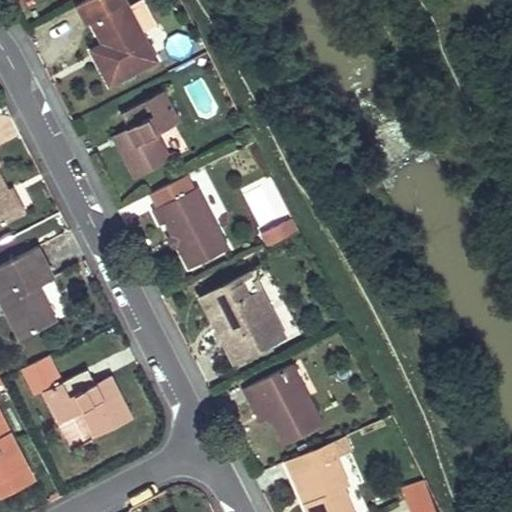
[(128,6),(124,0),(87,0),(77,6),(86,25),(92,22),(104,45),(110,57),(98,63),(109,84),(156,59),(141,30),(128,6)]
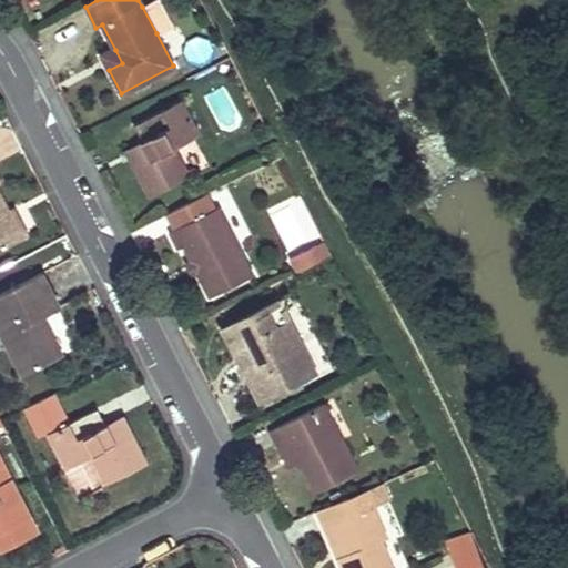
[(153,0),(142,7),(156,33),(173,24),(160,0),(153,0)]
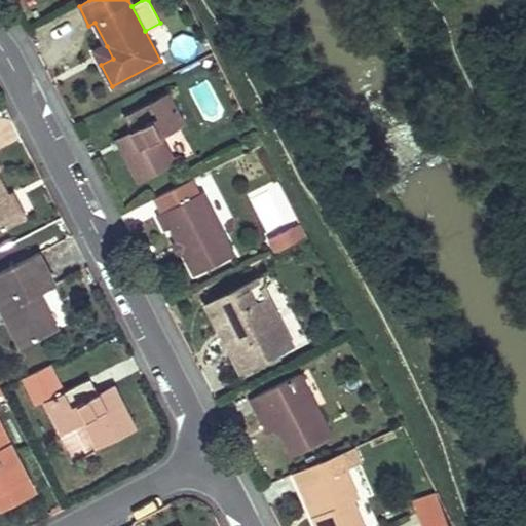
[(113,59),(107,46),(96,52),(101,65),(113,59)]
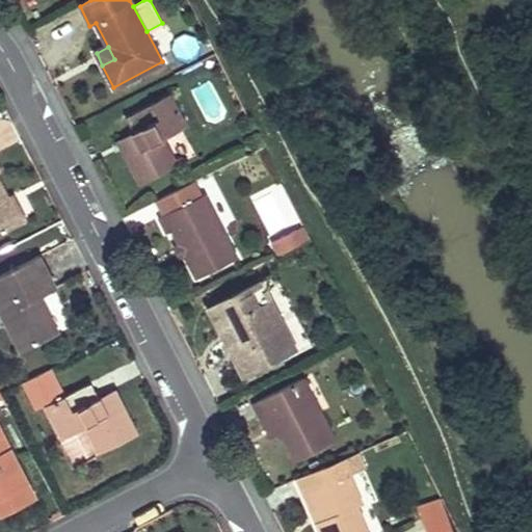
[(170,94),(127,116),(134,130),(117,138),(140,183),(177,164),(163,138),(187,127),(170,94)]
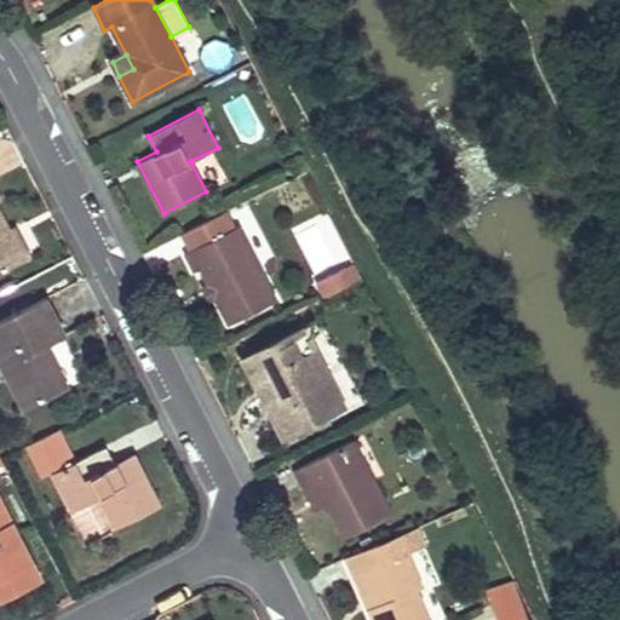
[(0,271),(27,258),(11,229),(3,212),(0,206),(0,199),(3,199),(0,193),(0,271)]
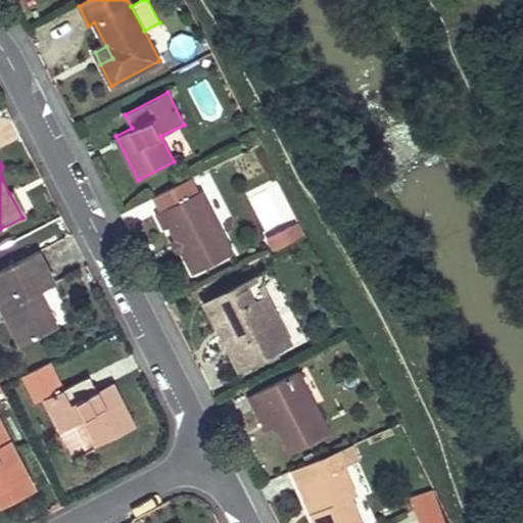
[(7,177),(2,179),(9,193),(14,190),(7,177)]
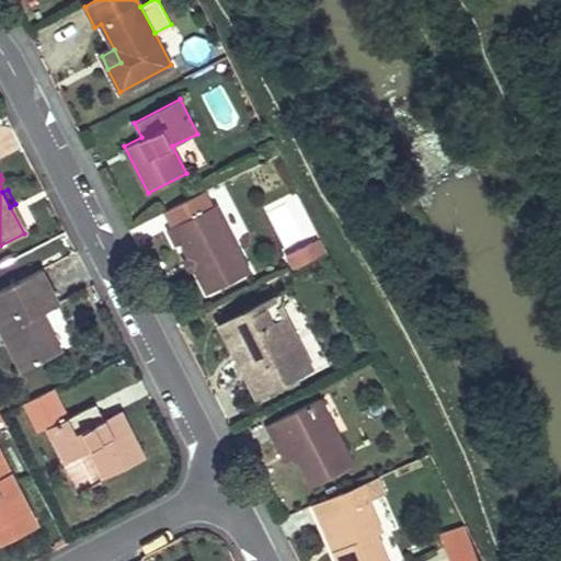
[(213,205),(205,191),(167,210),(173,225),(169,227),(178,244),(183,242),(191,256),(197,270),(209,293),(252,271),(216,203),(213,205)]
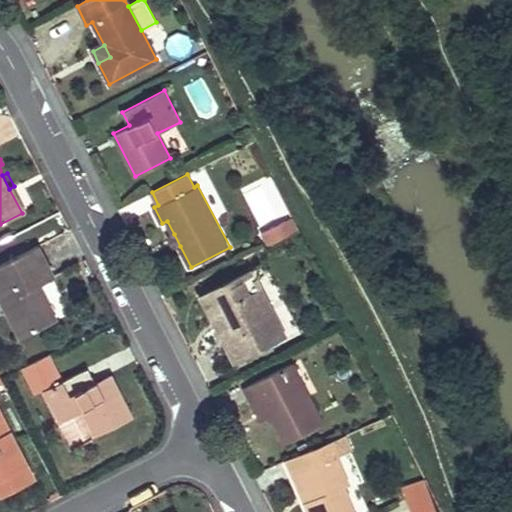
[(292,232),(300,229),(294,216),(286,220),(292,232)]
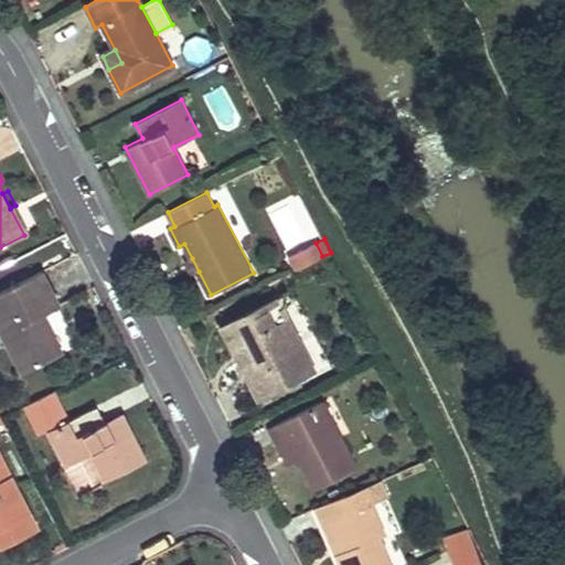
[(322,256),(316,243),(291,256),(298,269),(322,256)]
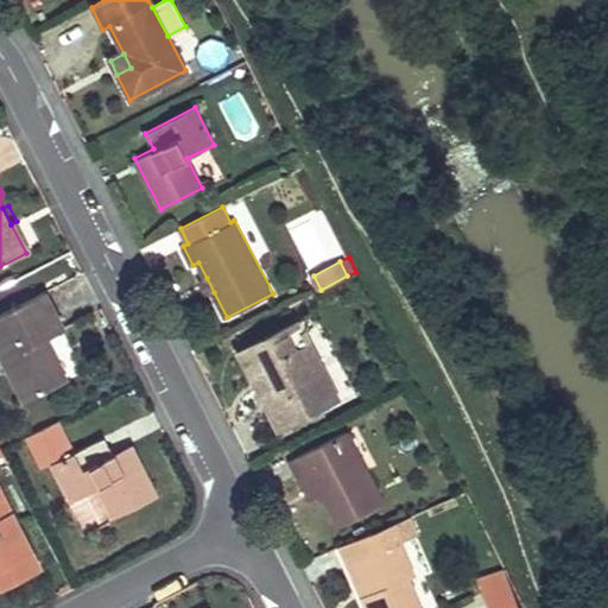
[(214,292),(207,278),(198,282),(206,297),(214,292)]
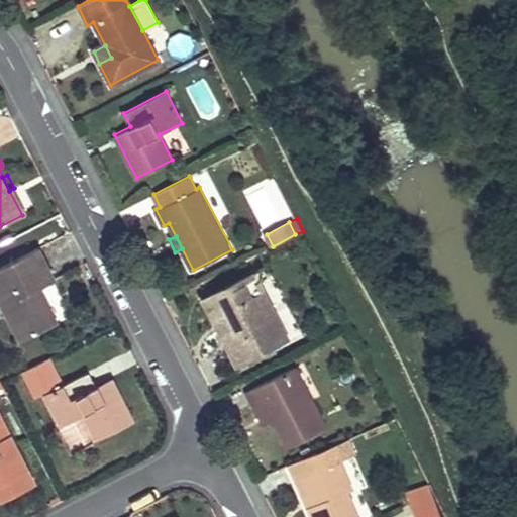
[(39,247),(0,267),(0,299),(22,341),(54,325),(36,290),(43,287),(57,280),(39,247)]
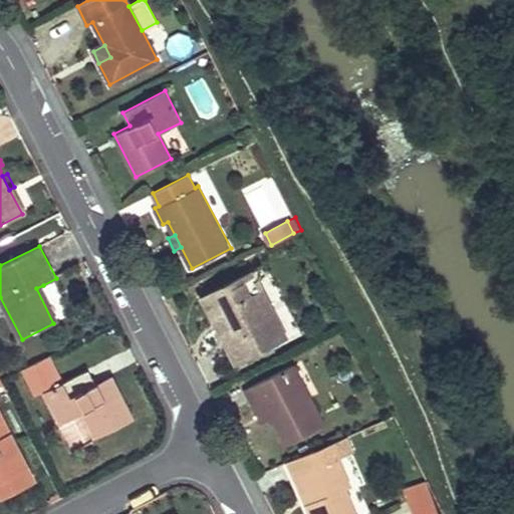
[(253,272),(204,298),(216,322),(224,317),(229,326),(225,328),(230,338),(225,341),(235,361),(257,349),(253,342),(282,326),(253,272)]
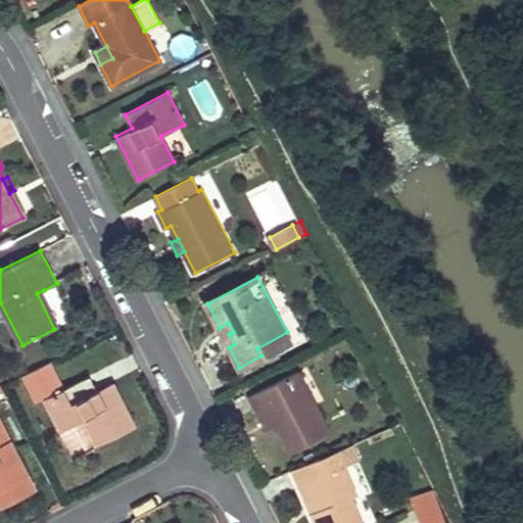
[(62,325),(44,290),(37,293),(54,329),(62,325)]
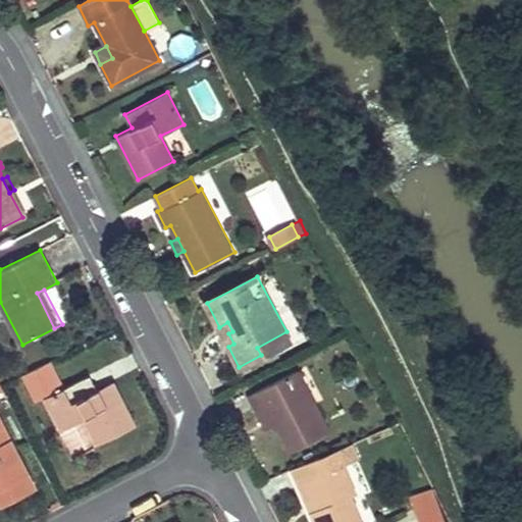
[(227,322),(219,327),(228,347),(233,344),(228,333),(232,331),(227,322)]
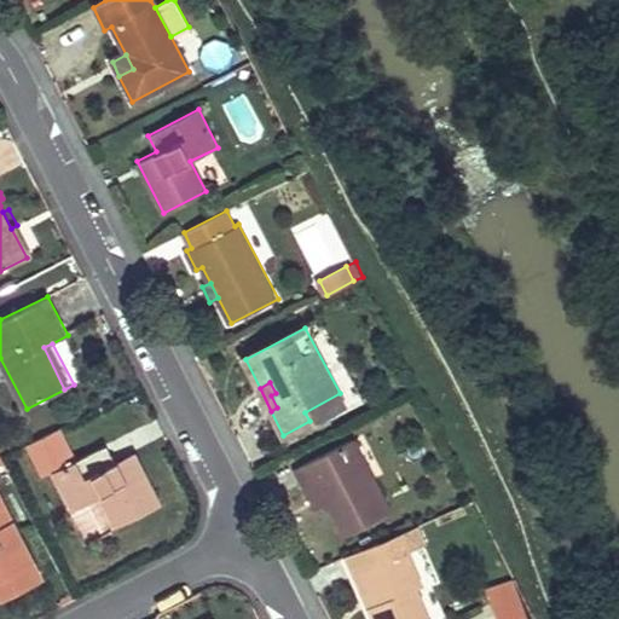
[(305,412),(310,421),(343,401),(340,393),(305,412)]
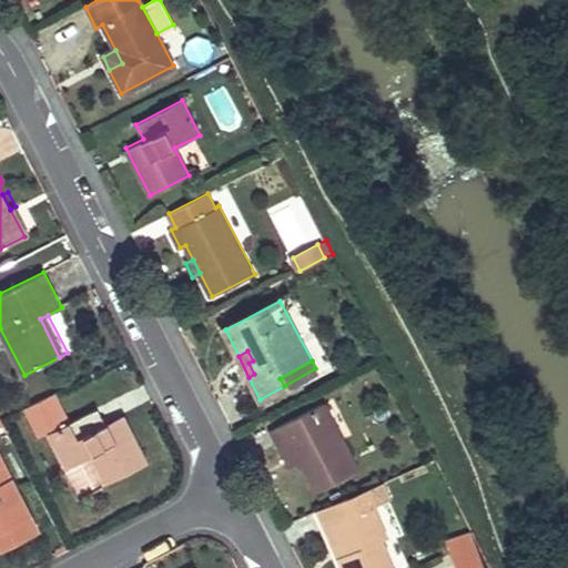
[(68,425),(52,395),(28,407),(42,437),(51,433),(69,467),(93,455),(109,484),(148,465),(133,436),(115,445),(98,409),(68,425)]
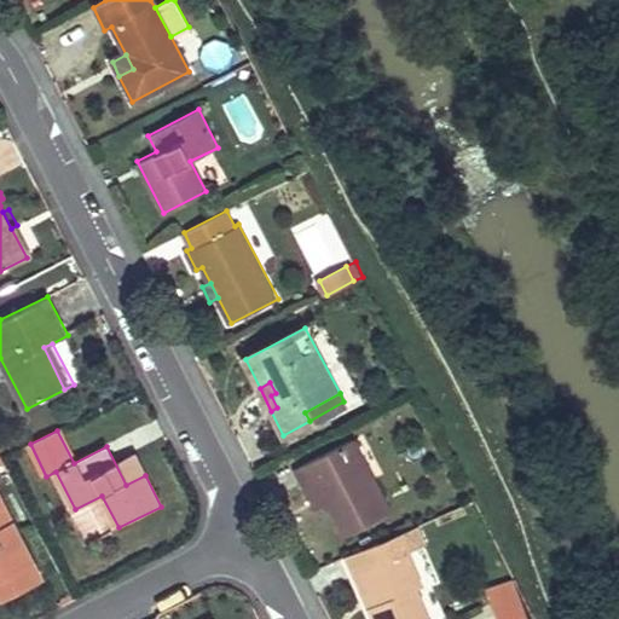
[(354,438),(295,468),(305,486),(318,479),(330,502),(347,536),(392,512),(354,438)]
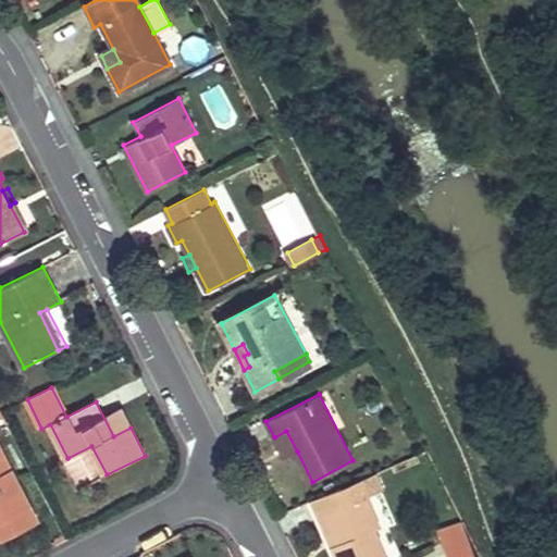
[(41,429),(27,399),(22,401),(36,431),(41,429)]
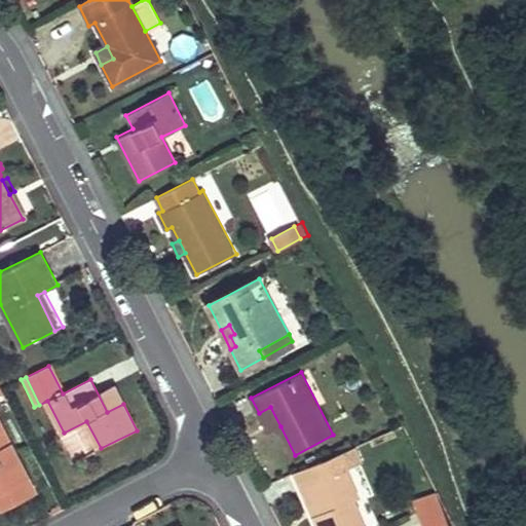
[(270,407),(259,413),(268,433),(280,426),(270,407)]
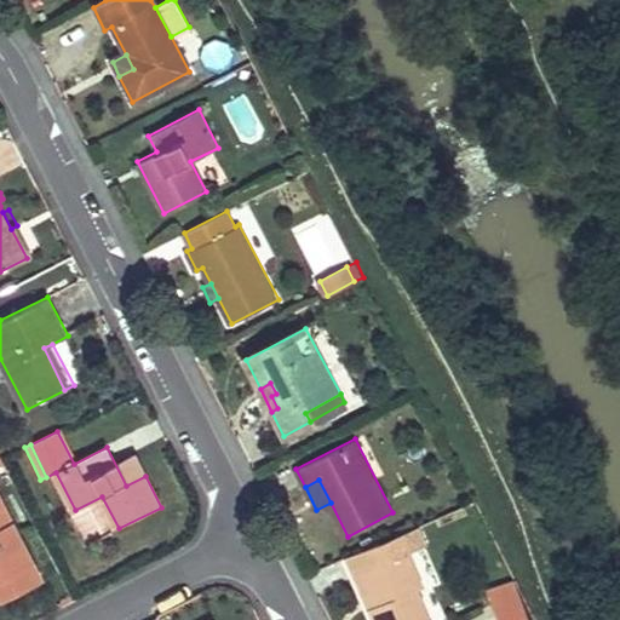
[(0,584),(6,597),(42,579),(0,497),(0,584)]
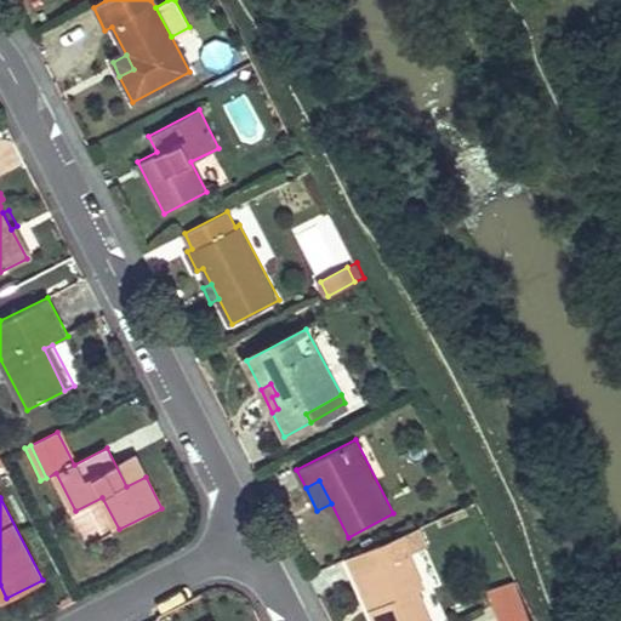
[(417,528),(346,558),(355,577),(363,574),(377,607),(370,610),(375,620),(432,620),(419,591),(425,587),(408,551),(425,543),(417,528)]
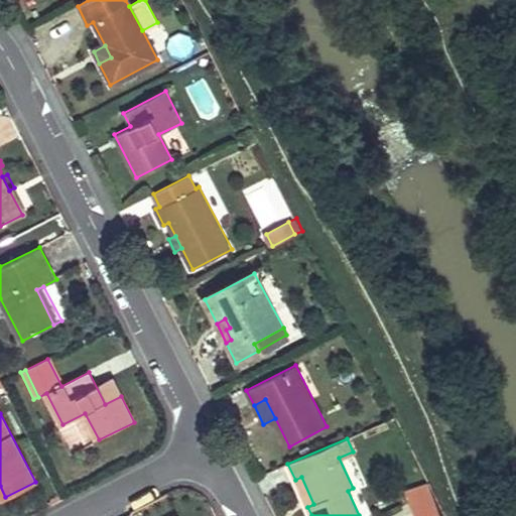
[(301,477),(295,480),(307,507),(313,504),(301,477)]
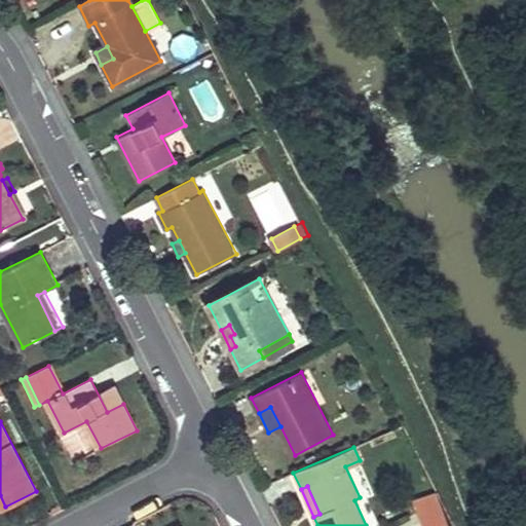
[(440,492),(416,500),(424,525),(442,525),(455,522),(440,492)]
